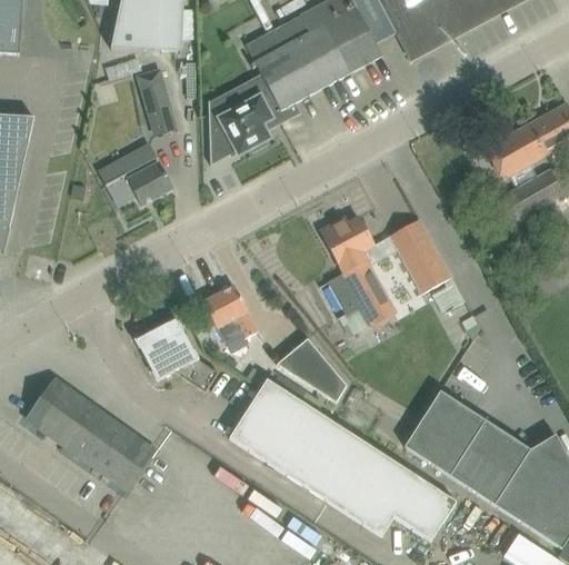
[(0,0),(0,51),(18,52),(20,0),(0,0)]
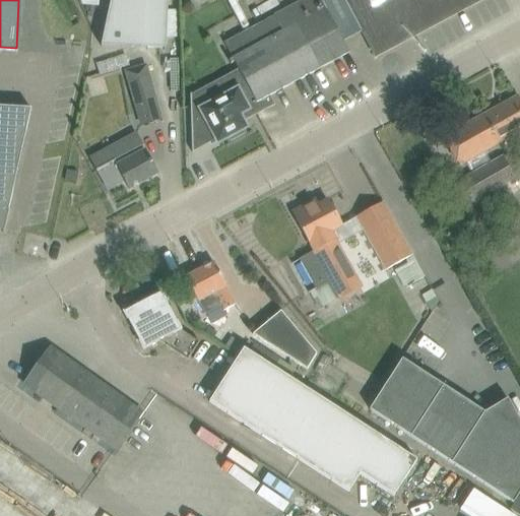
[(166,45),(167,0),(109,0),(101,43),(166,45)]
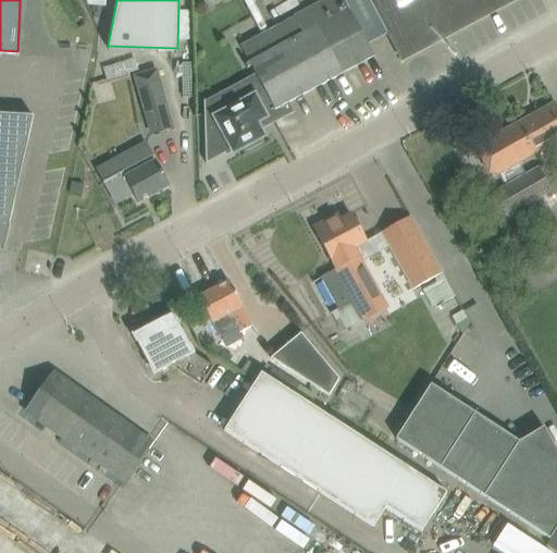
[(288,99),(374,53),(345,0),(318,0),(294,13),(297,20),(244,48),(249,58),(244,61),(246,63),(244,64),(258,91),(231,106),(222,89),(203,99),(206,158),(231,145),(233,148),(245,143),(247,147),(262,139),(259,135),(262,133),(259,126),(294,108),(288,99)]
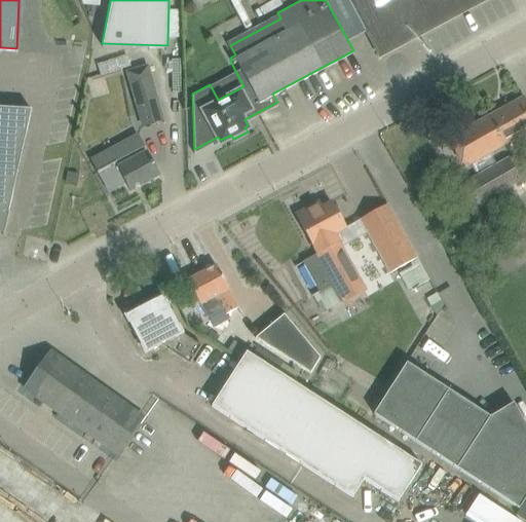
[(347,0),(366,31),(371,28),(385,44),(407,25),(414,33),(415,32),(413,30),(428,15),(449,10),(460,0),(347,0)]
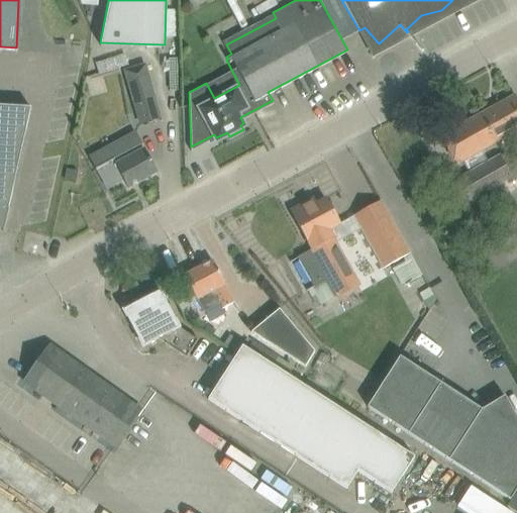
[(153,94),(144,62),(125,68),(134,99),(153,94)]
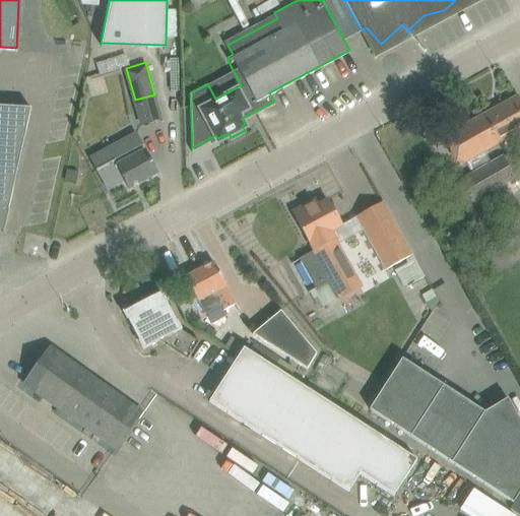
[(444,133),(453,151),(459,163),(465,159),(471,172),(459,179),(472,200),(510,178),(511,181),(519,175),(519,169),(508,150),(491,160),(483,149),(519,128),(519,98),(517,92),(444,133)]
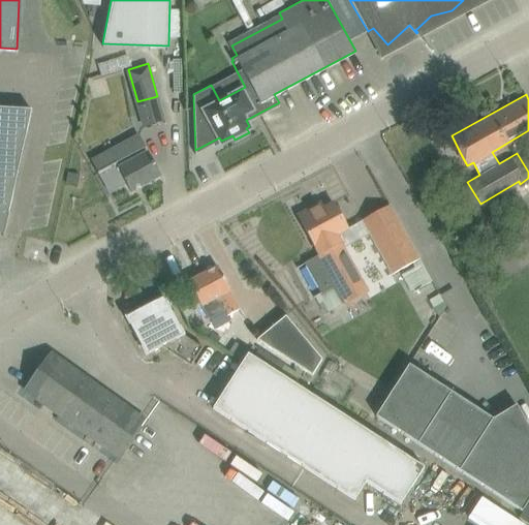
[(31,106),(0,104),(0,230),(2,230),(2,233),(3,234),(31,106)]
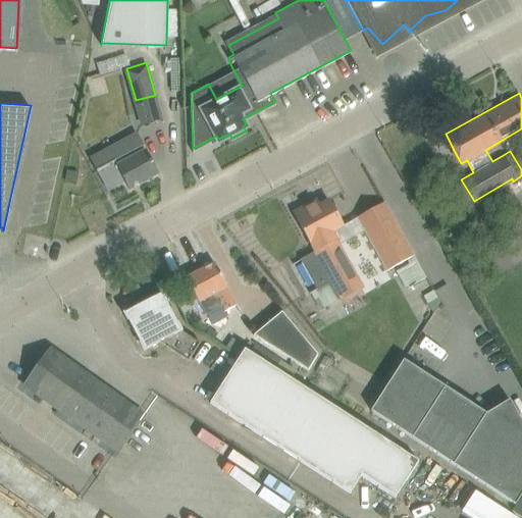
[(97,167),(96,167),(96,168),(99,167),(108,185),(123,176),(129,187),(158,171),(145,147),(144,147),(142,143),(143,143),(139,136),(122,144),(124,147),(107,156),(103,149),(90,155),(97,167)]
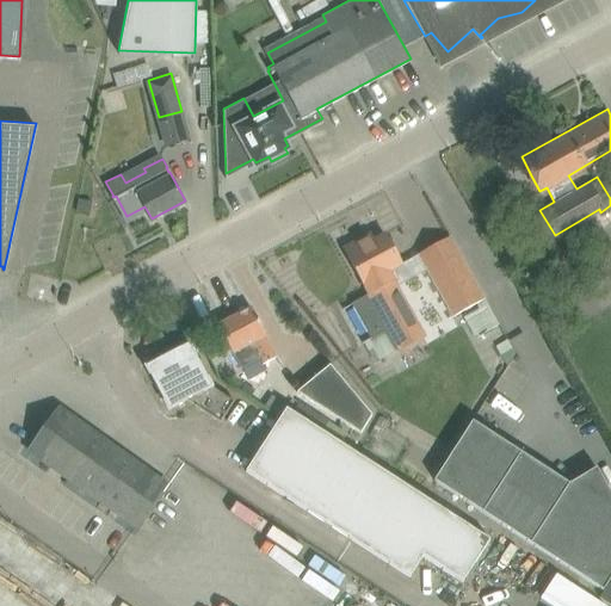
[(362,235),(344,246),(369,291),(368,291),(351,301),(369,334),(363,338),(376,359),(399,347),(424,333),(393,278),(394,277),(389,269),(401,261),(384,232),(372,237),(365,241),(362,235)]
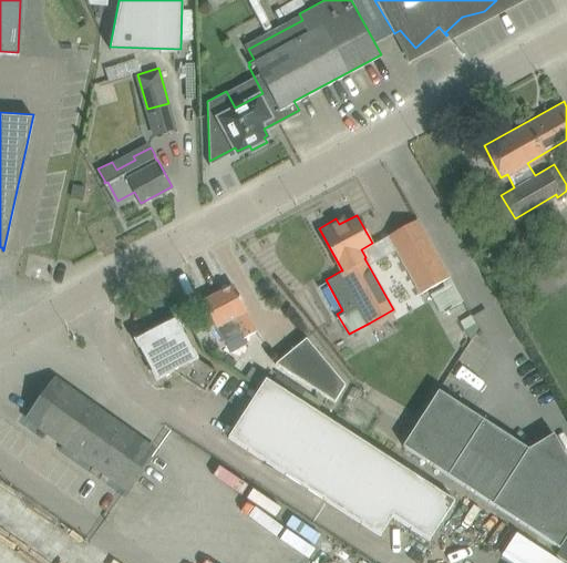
[(387,234),(419,292),(450,275),(418,216),(387,234)]
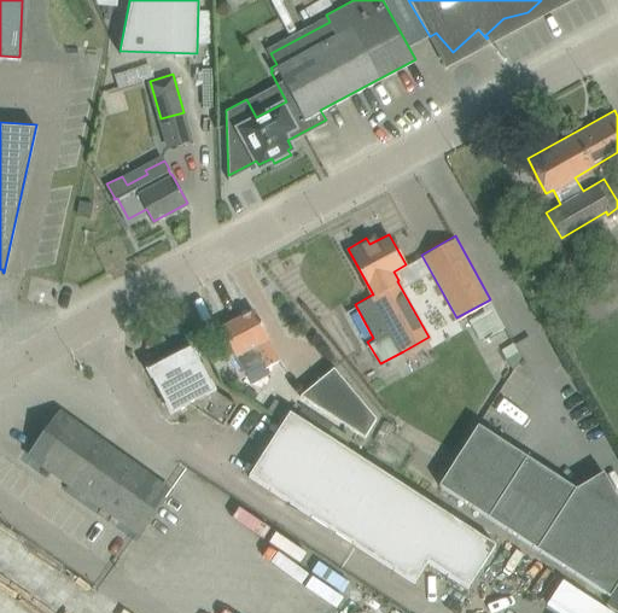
[(592,269),(576,241),(565,249),(581,275),(592,269)]
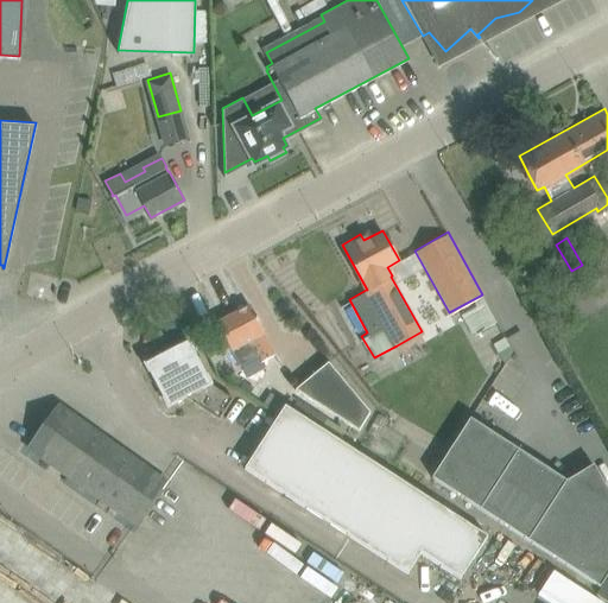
[(249,303),(216,321),(227,342),(239,363),(240,363),(246,374),(263,365),(260,360),(276,351),(272,347),(273,346),(261,324),(249,303)]
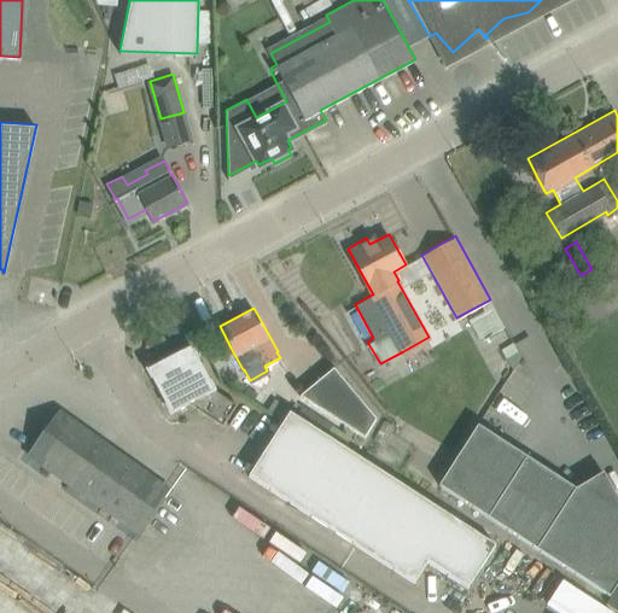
[(214,387),(191,344),(156,362),(146,367),(152,377),(170,410),(194,397),(198,404),(196,407),(222,424),(237,402),(214,387)]
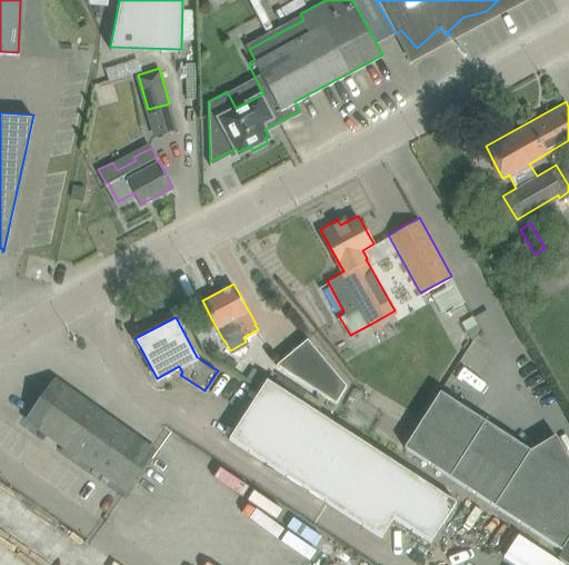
[(276,363),(336,400),(346,385),(307,337),(276,363)]
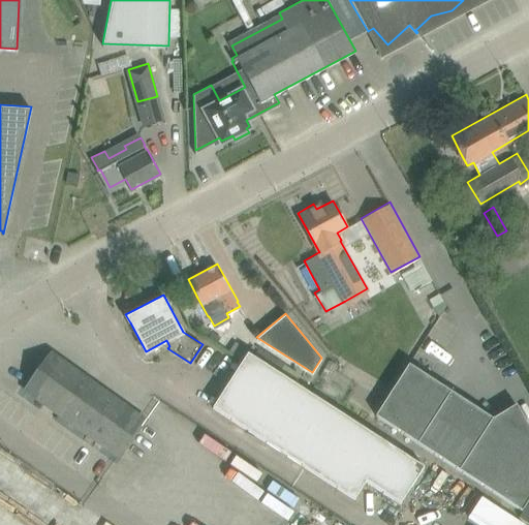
[(207,337),(215,342),(219,335),(212,330),(207,337)]
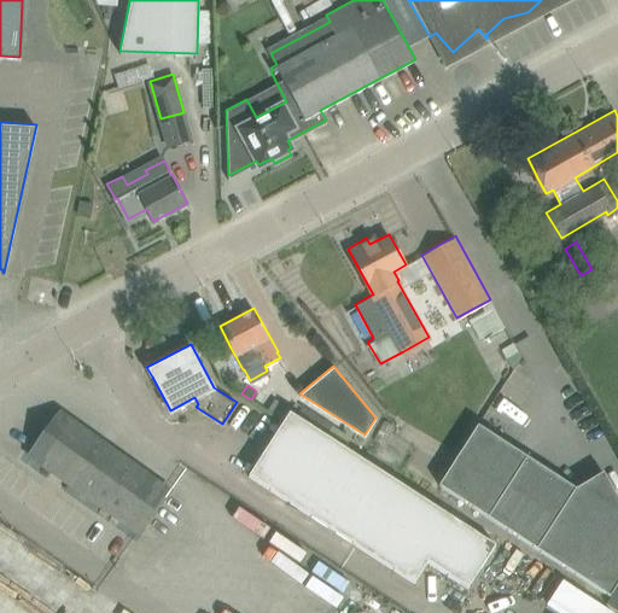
[(274,396),(264,409),(281,420),(287,410),(290,407),(274,396)]
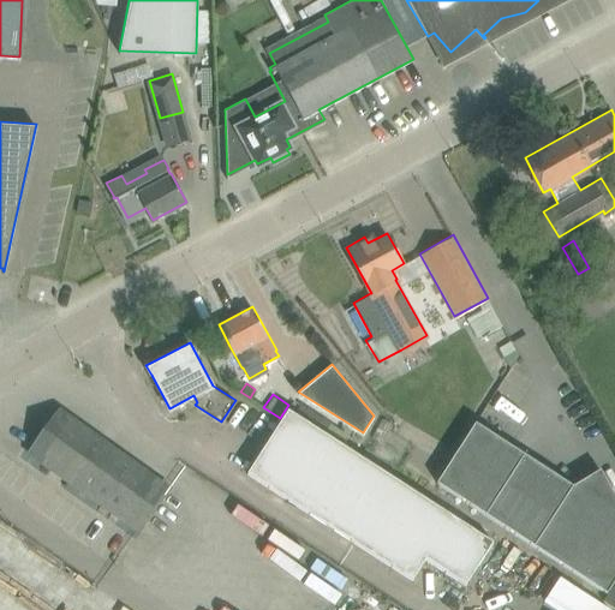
[(30,450),(136,525),(165,483),(59,408),(30,450)]
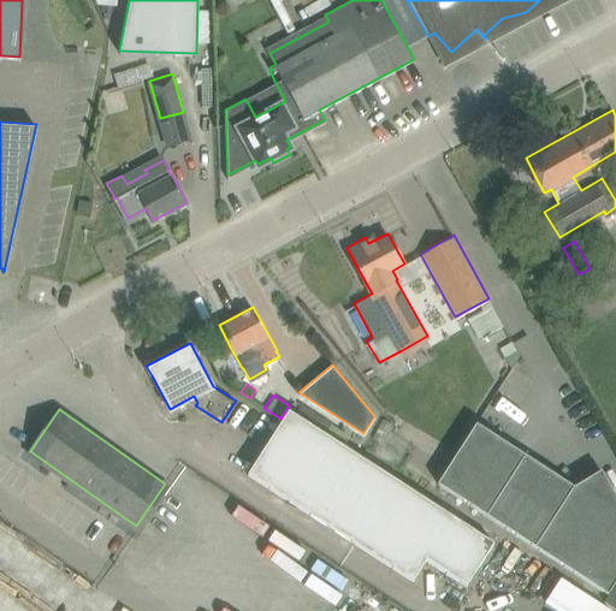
[(244,473),(409,581),(422,561),(462,587),(491,544),(286,409),(280,419),(244,473)]
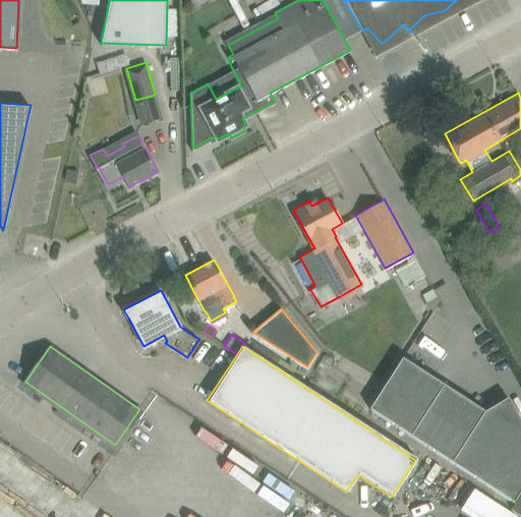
[(402,356),(370,406),(513,499),(520,485),(520,417),(508,396),(485,410),(402,356)]
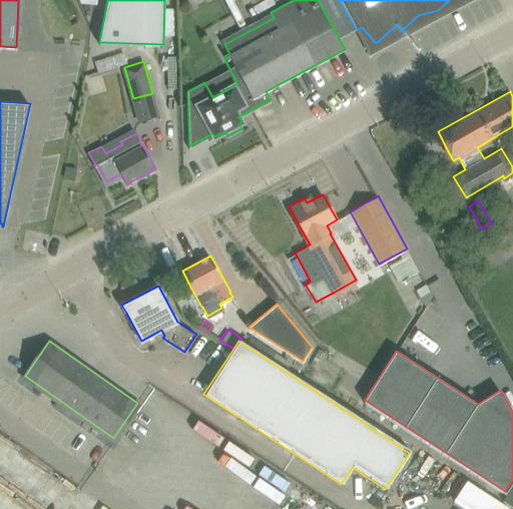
[(512,483),(502,500),(512,506),(512,483)]
